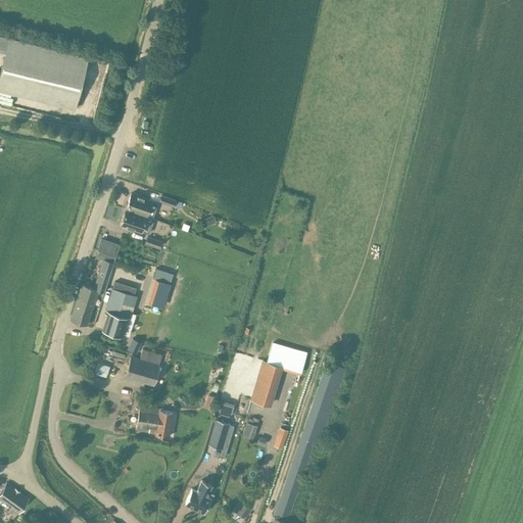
[(0,89),(76,108),(88,58),(8,39),(0,72),(0,89)]
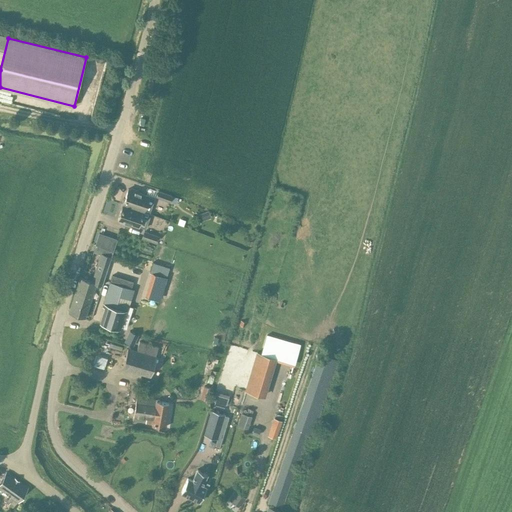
[(128,189),(123,204),(144,211),(149,196),(128,189)]
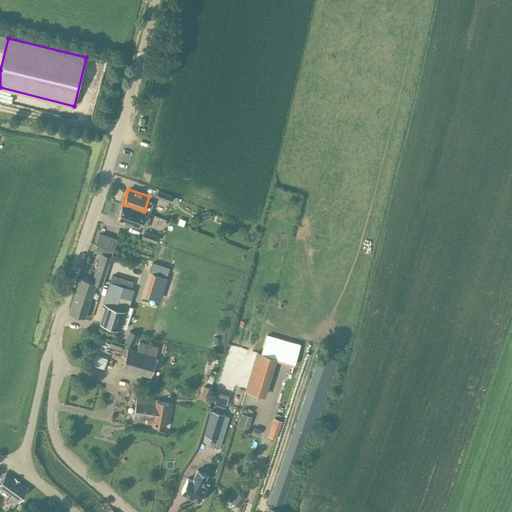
[(169,202),(171,195),(158,190),(156,197),(169,202)]
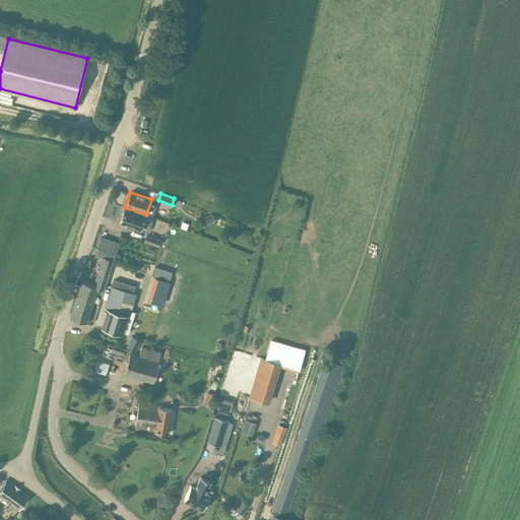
[(120,222),(140,230),(146,214),(125,207),(120,222)]
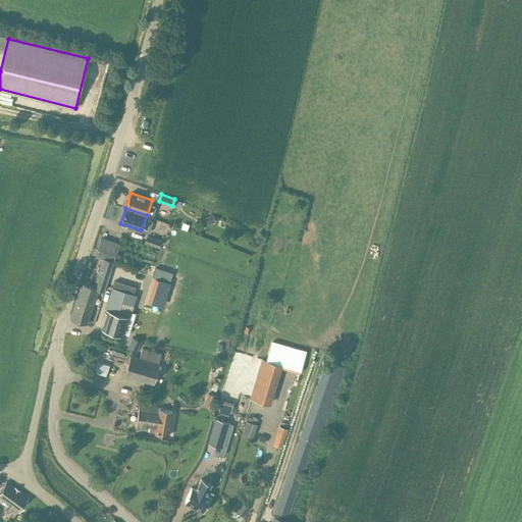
[(205,225),(215,221),(212,213),(202,218),(205,225)]
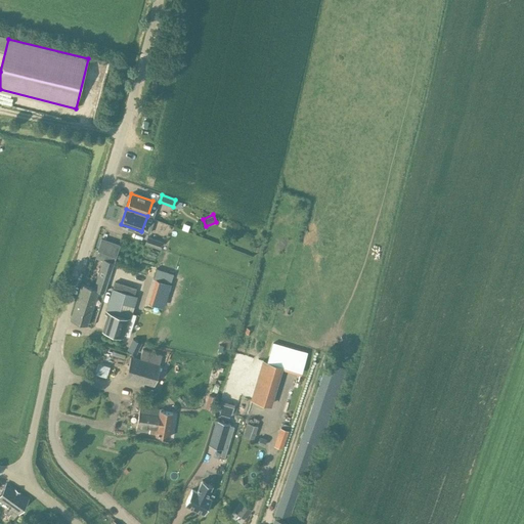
[(147,235),(144,243),(160,248),(163,241),(147,235)]
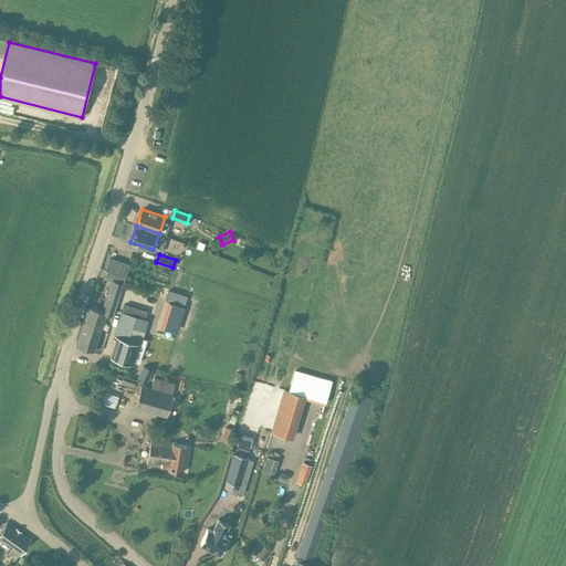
[(111,322),(113,316),(123,283),(111,280),(101,311),(88,307),(76,345),(94,350),(104,320),(111,322)]
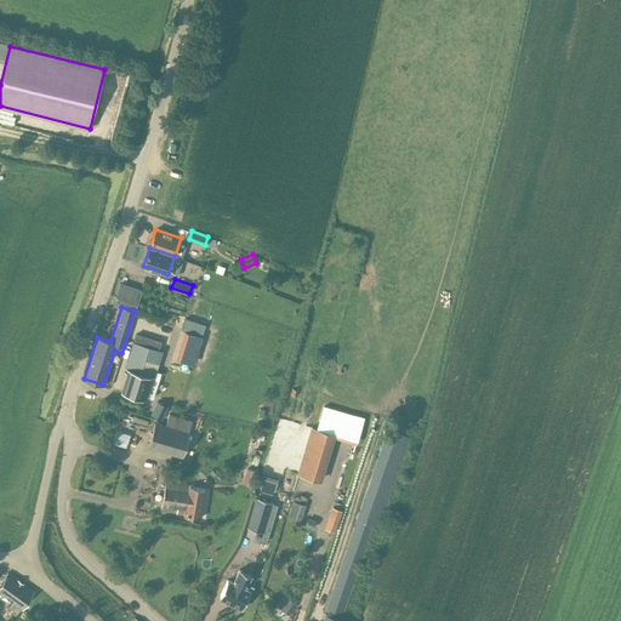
[(201,323),(186,318),(182,329),(198,335),(201,323)]
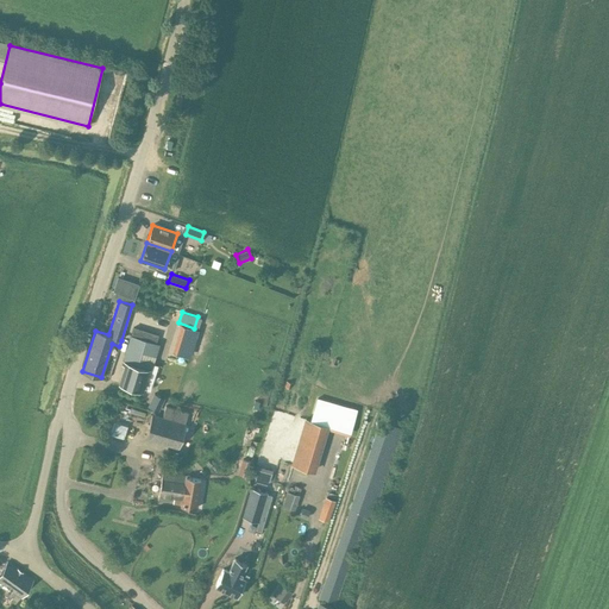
[(156,343),(144,339),(146,327),(132,324),(130,334),(131,334),(123,362),(126,363),(120,383),(143,390),(148,371),(151,372),(151,370),(157,353),(154,352),(156,343)]
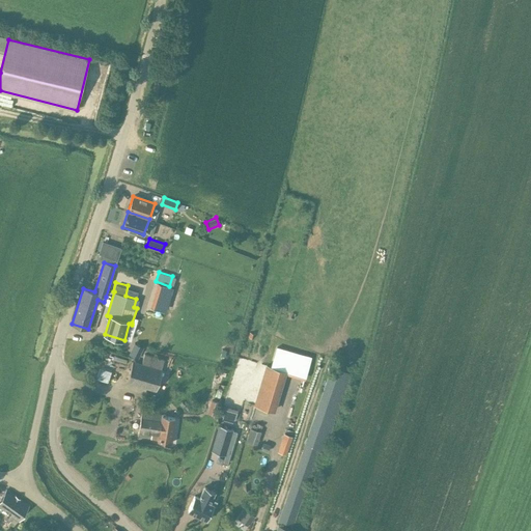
[(130,355),(138,359),(143,346),(135,343),(130,355)]
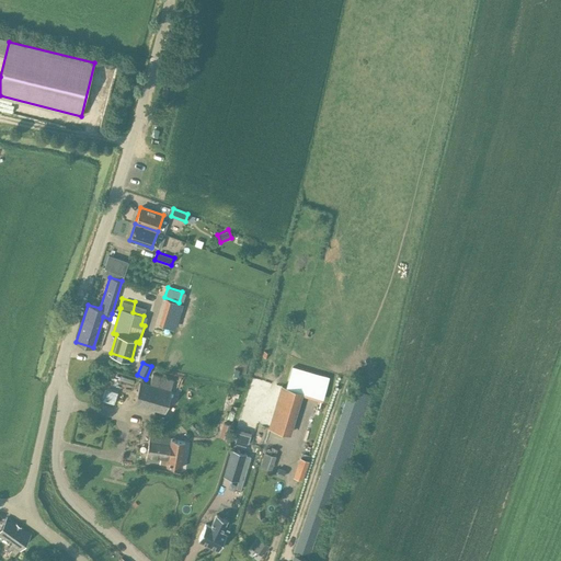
[(172,390),(171,390),(173,379),(152,374),(149,384),(140,381),(134,404),(164,413),(172,390)]
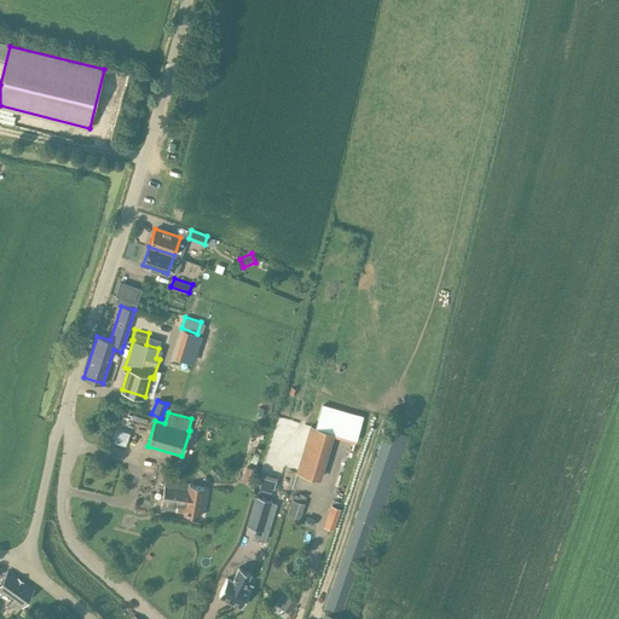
[(335,433),(311,426),(296,473),(320,480),(335,433)]
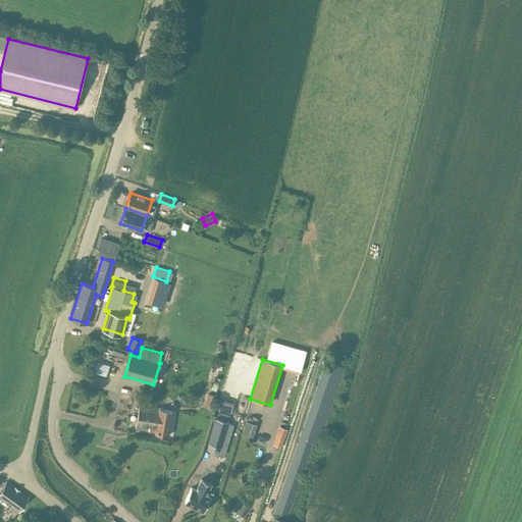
[(208,394),(204,406),(211,408),(215,396),(208,394)]
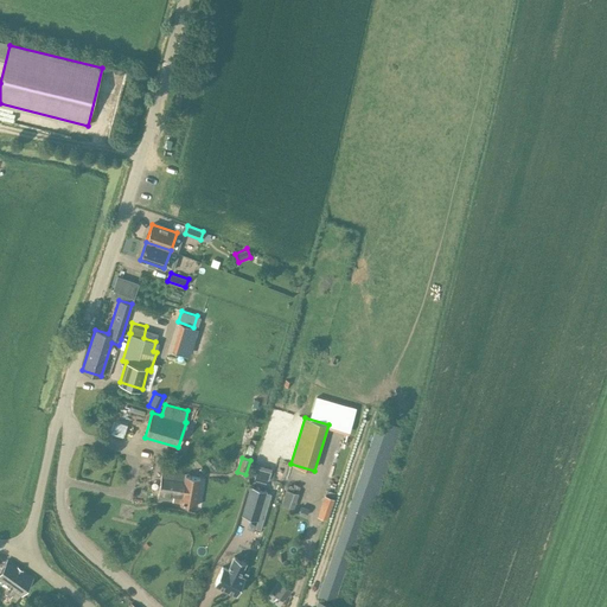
[(272,468),(257,464),(254,475),(268,479),(272,468)]
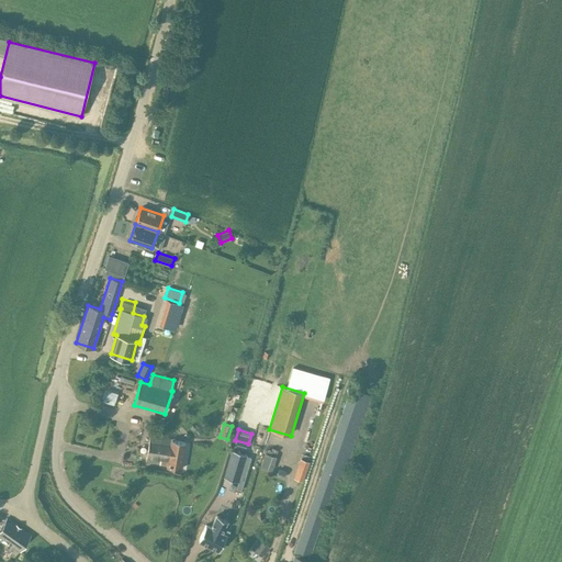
[(186,442),(170,440),(171,438),(150,435),(146,461),(168,465),(167,467),(181,469),(186,442)]
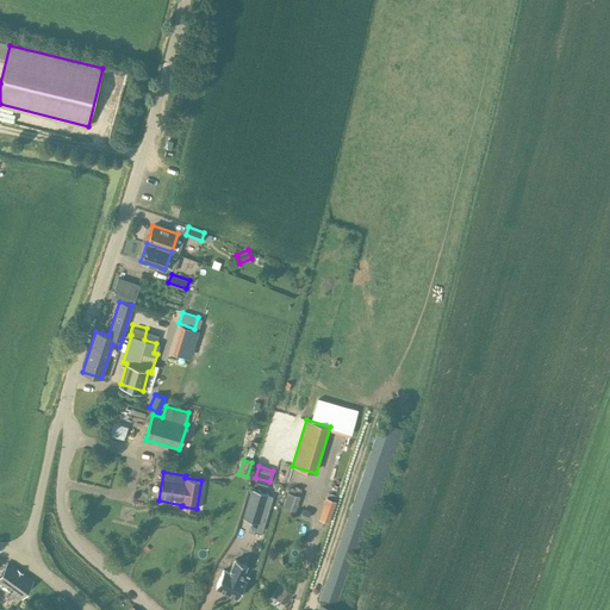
[(267,495),(268,493),(251,489),(243,517),(259,522),(267,495)]
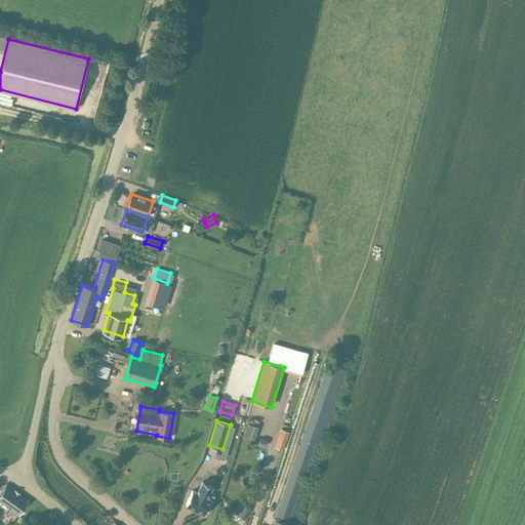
[(247,422),(243,436),(254,438),(257,426),(247,422)]
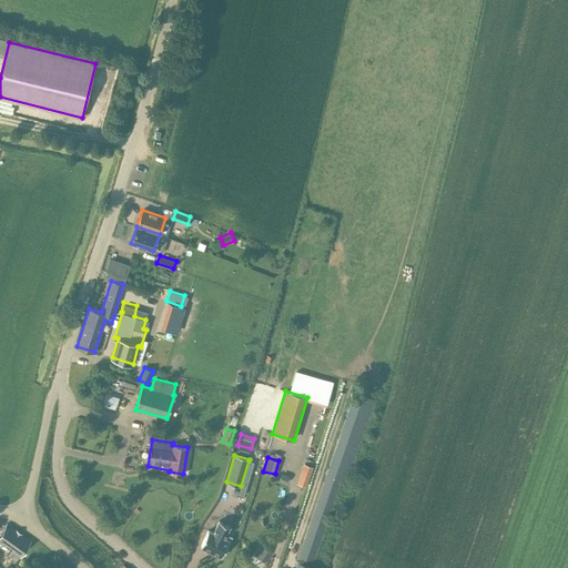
[(249,460),(241,486),(245,488),(253,463),(249,460)]
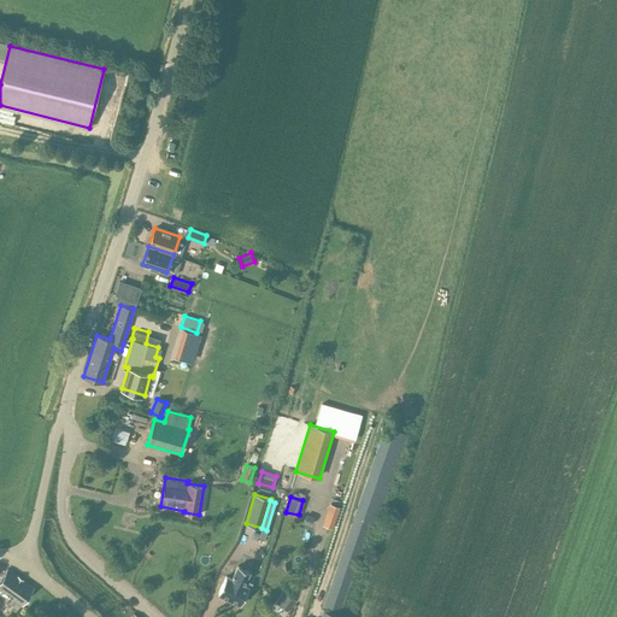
[(322,523),(333,527),(340,504),(329,501),(322,523)]
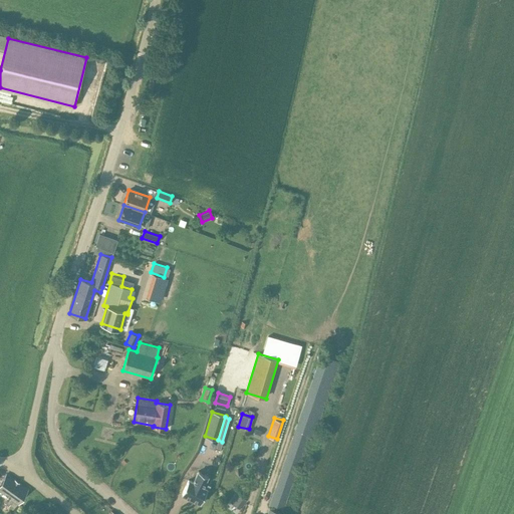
[(207,490),(203,488),(208,476),(198,472),(193,483),(188,480),(182,494),(200,503),(207,490)]
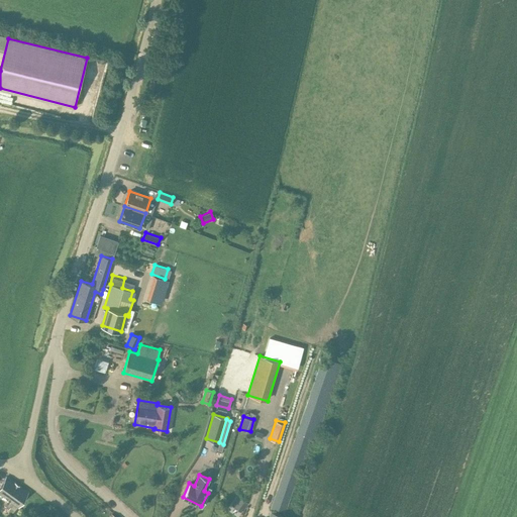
[(13,513),(19,504),(28,492),(6,477),(0,485),(0,490),(9,497),(3,506),(13,513)]
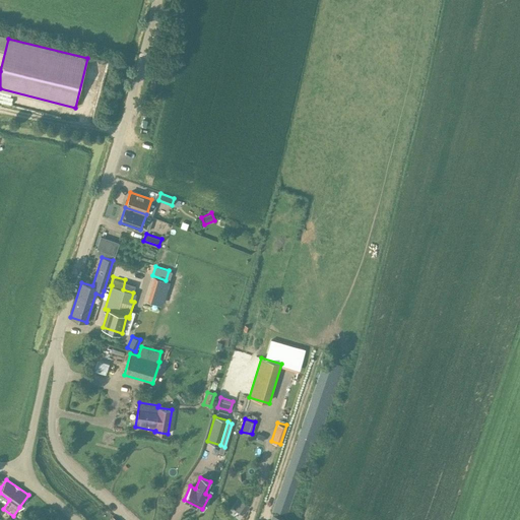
[(240,498),(229,512),(239,519),(250,506),(240,498)]
